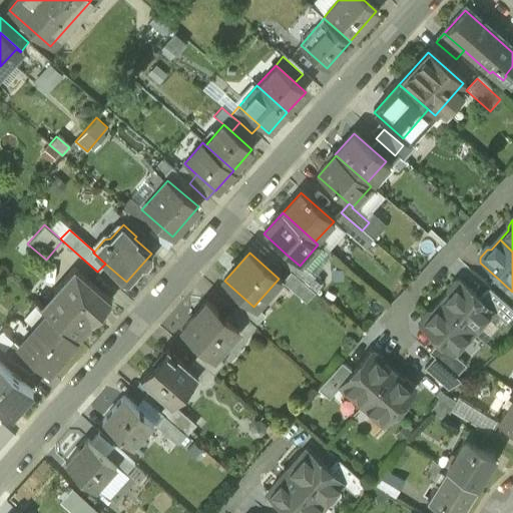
[(288,255),(281,264),(302,283),(309,274),(300,266),(288,255)]
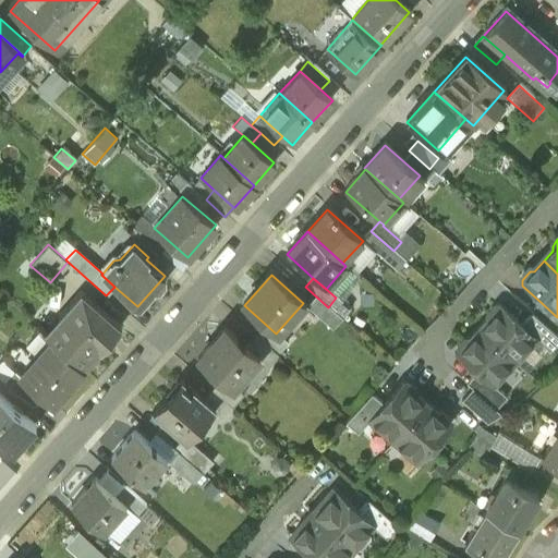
[(55,342),(84,368),(121,326),(81,290),(59,314),(63,318),(48,337),(55,342)]
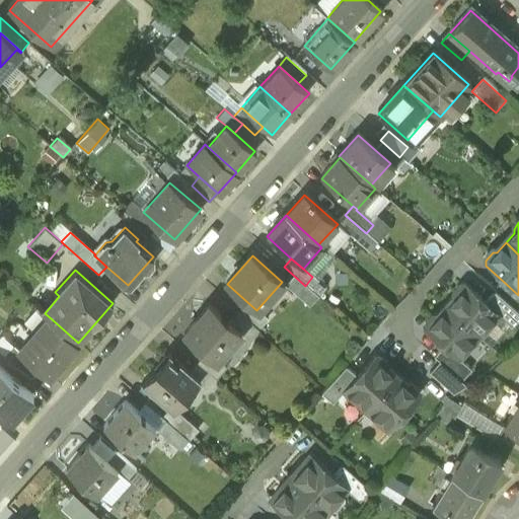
[(495,293),(518,314),(518,295),(504,282),(495,293)]
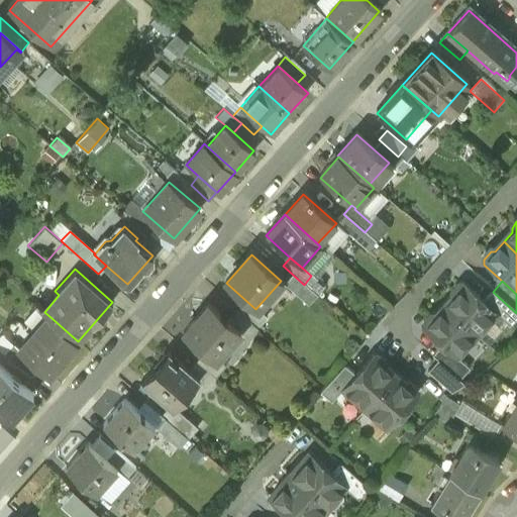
[(443,307),(478,337),(497,315),(498,315),(484,302),(463,285),(459,285),(451,294),(452,298),(443,307)]
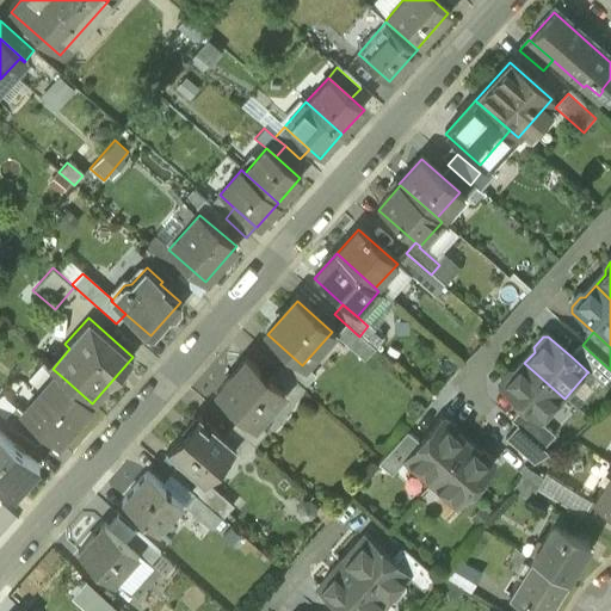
[(588,372),(587,372),(603,387),(610,376),(610,370),(582,345),(572,357),(588,372)]
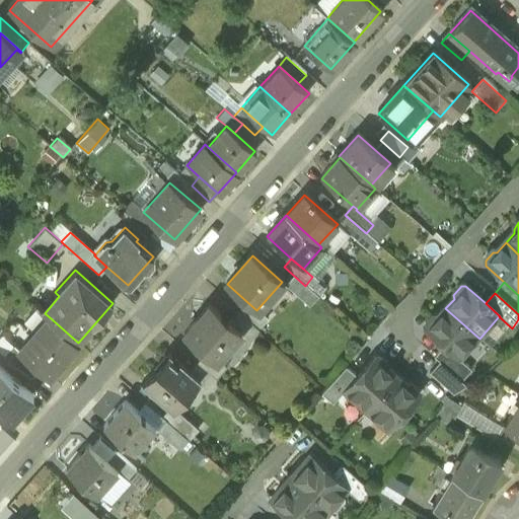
[(247,302),(238,312),(257,329),(267,319),(256,310),(247,302)]
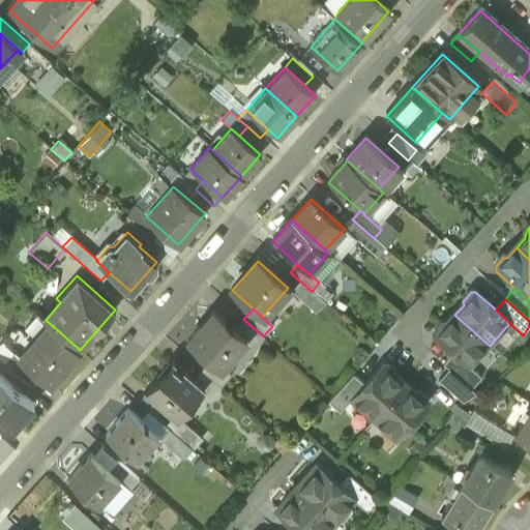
[(209,359),(201,369),(221,386),(230,375),(223,367),(245,341),(233,329),(213,312),(187,341),(209,359)]
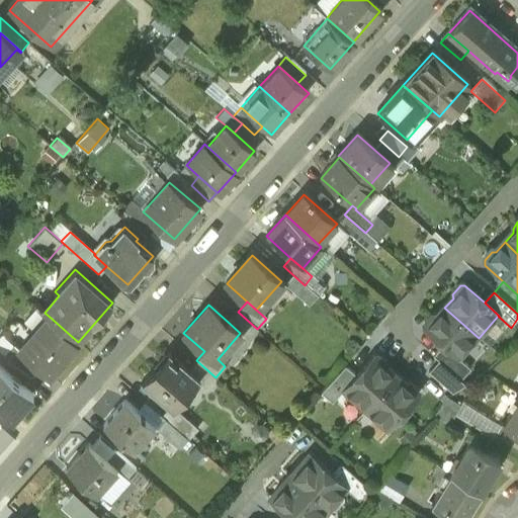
[(443,347),(458,361),(458,360),(479,338),(444,308),(435,318),(431,318),(424,326),(424,330),(443,347)]
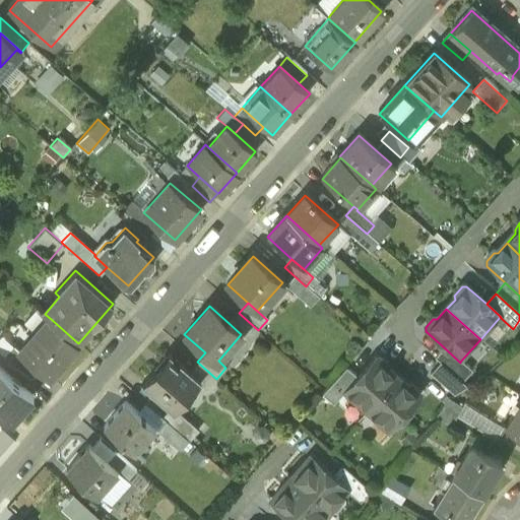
[(229,323),(241,334),(249,341),(258,330),(239,313),(229,323)]
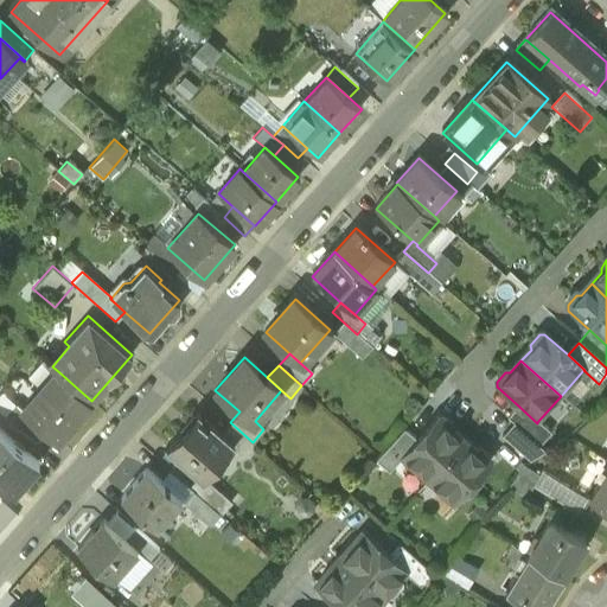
[(59,435),(91,401),(59,372),(25,410),(44,428),(48,423),(59,435)]
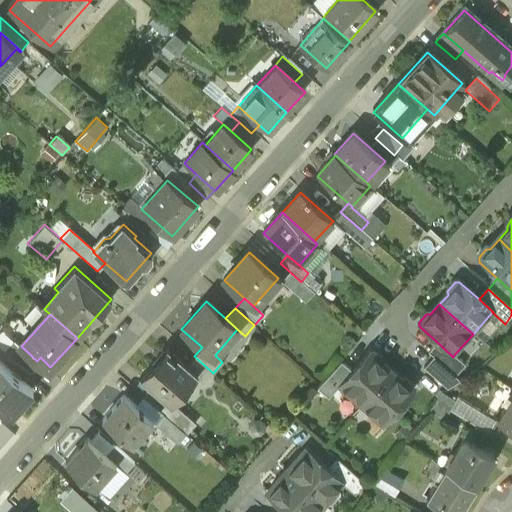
[(29,370),(37,361),(21,346),(13,339),(5,349),(29,370)]
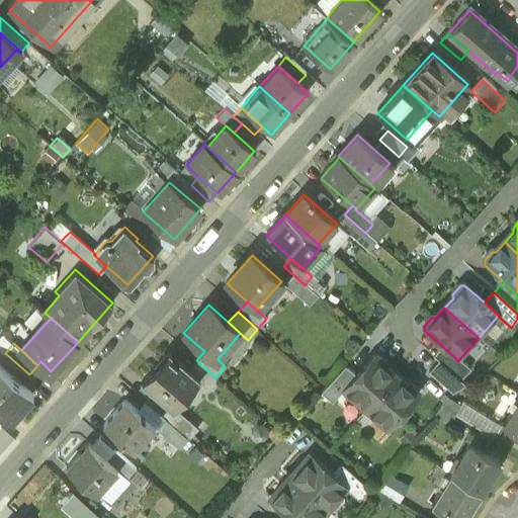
[(433,358),(440,364),(460,382),(470,370),(458,360),(458,361),(443,347),(433,358)]
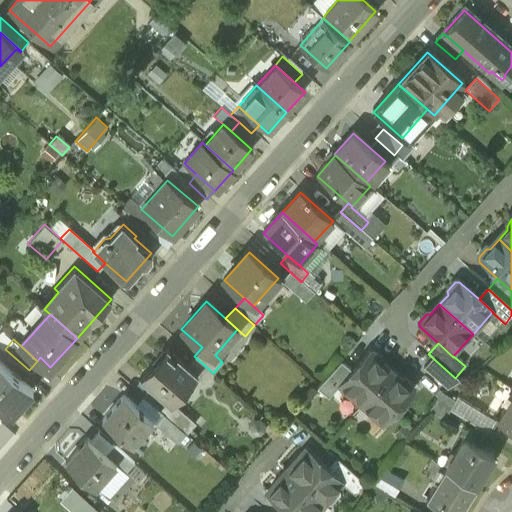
[(341,387),(361,405),(390,373),(382,365),(382,360),(374,353),(368,353),(352,371),(339,385),(341,387)]
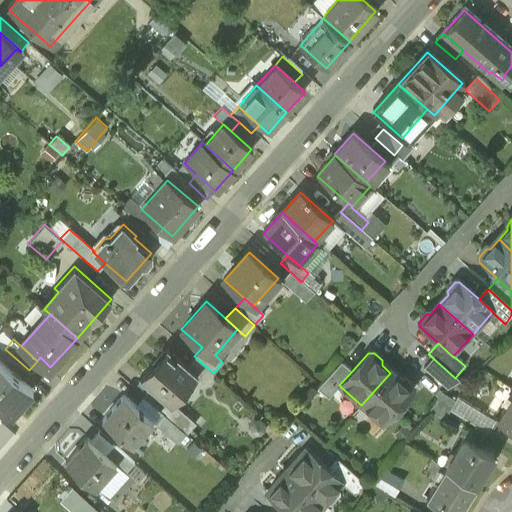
[(170,402),(173,404),(174,403),(198,376),(186,365),(178,358),(175,362),(166,354),(156,365),(154,363),(142,377),(170,402)]
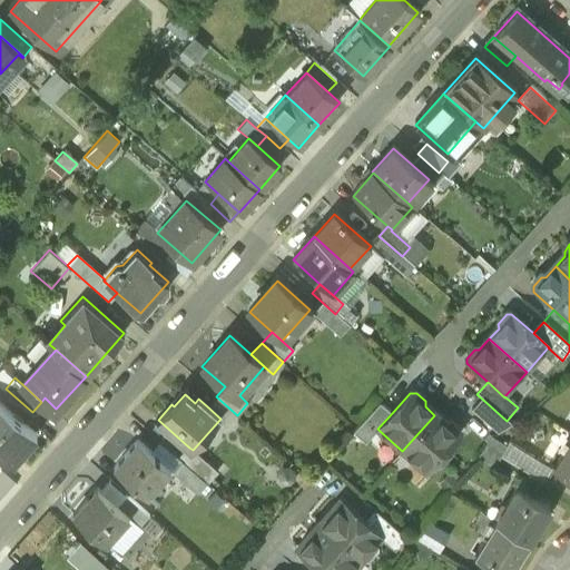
[(216,396),(207,406),(220,419),(228,425),(237,415),(216,396)]
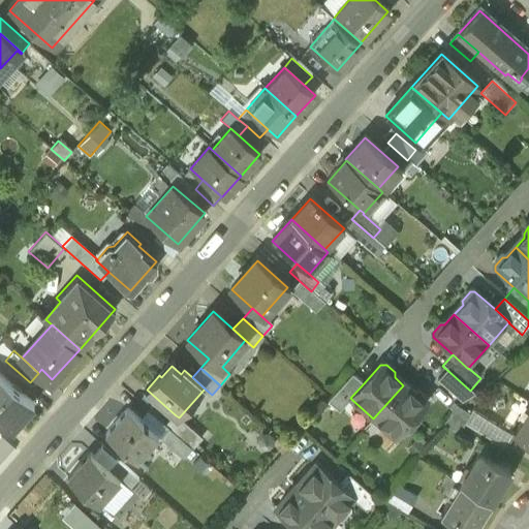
[(33,402),(0,372),(0,416),(11,426),(33,402)]
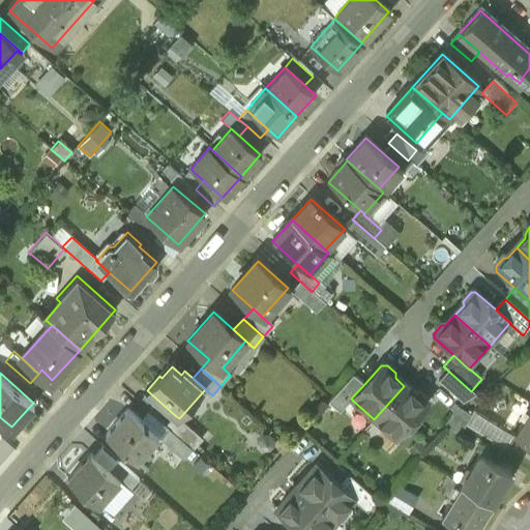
[(471,391),(450,373),(441,383),(464,404),(476,395),(471,391)]
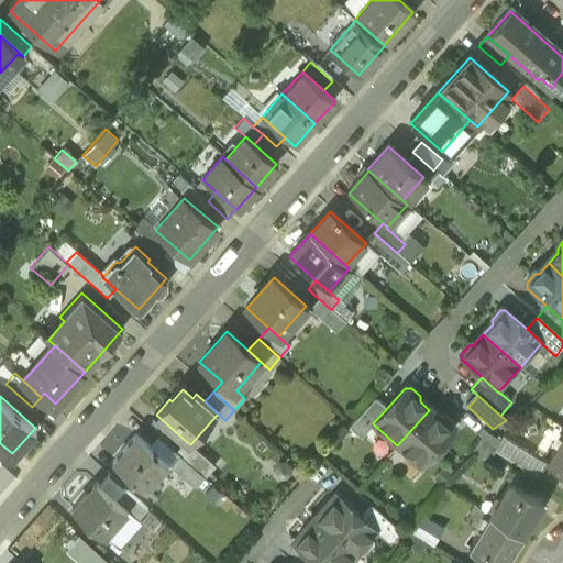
[(362,440),(375,426),(373,423),(387,408),(376,397),(349,428),(362,440)]
